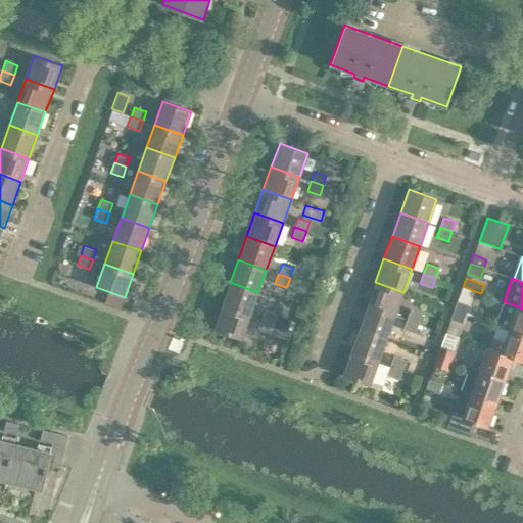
[(230,282),(221,305),(249,316),(257,292),(230,282)]
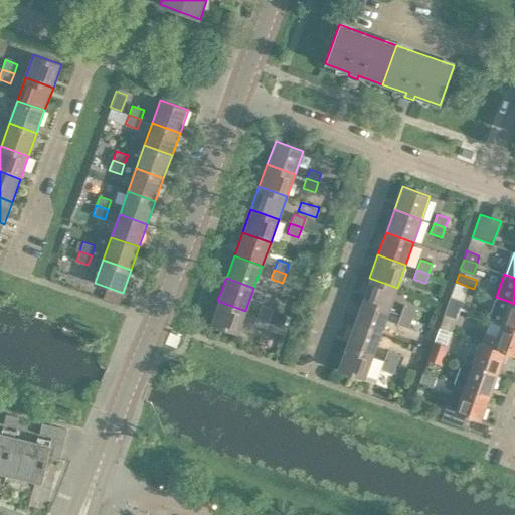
[(369,278),(361,301),(389,311),(397,288),(369,278)]
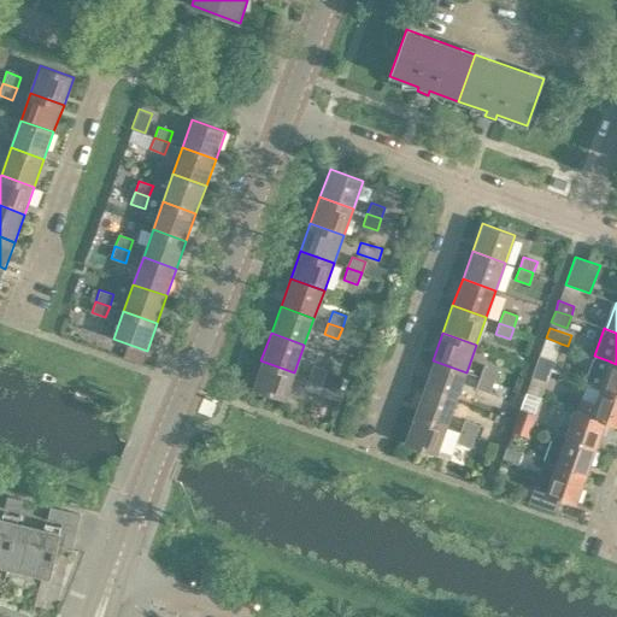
[(546,338),(539,356),(548,358),(554,360),(560,344),(558,342),(546,338)]
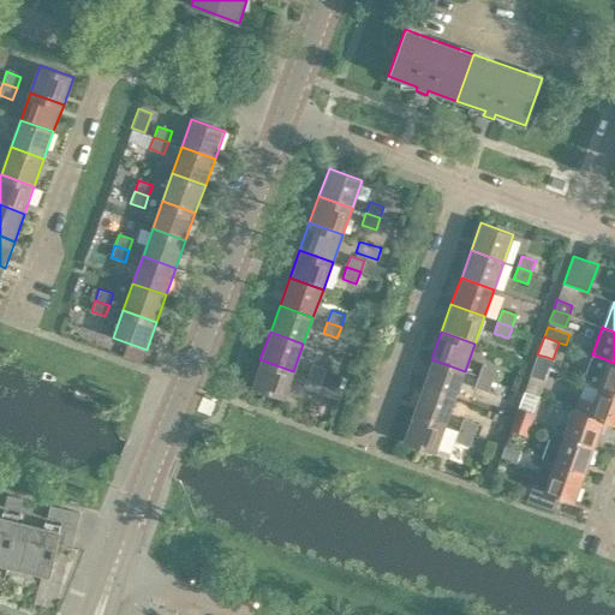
[(127,344),(123,358),(141,364),(147,350),(127,344)]
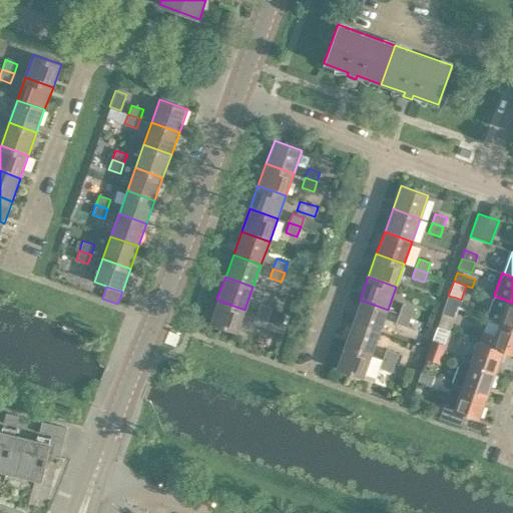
[(448,296),(445,305),(458,309),(461,300),(456,298),(448,296)]
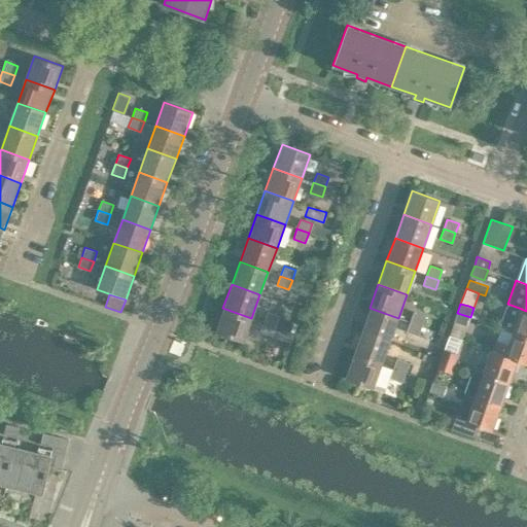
[(499,327),(513,332),(526,337),(526,311),(521,309),(522,309),(507,304),(499,327)]
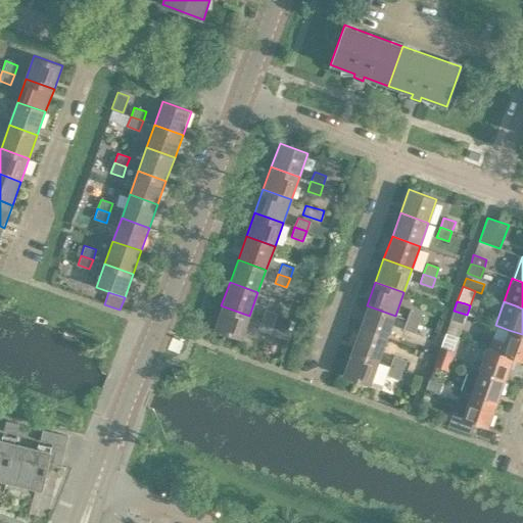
[(249,316),(221,305),(212,329),(241,339),(249,316)]
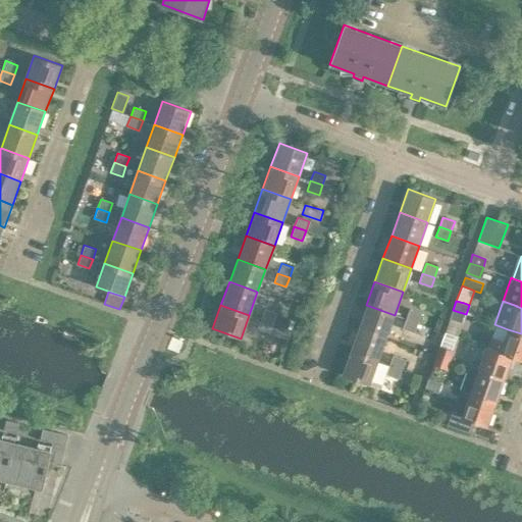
[(366,305),(358,328),(385,338),(395,315),(366,305)]
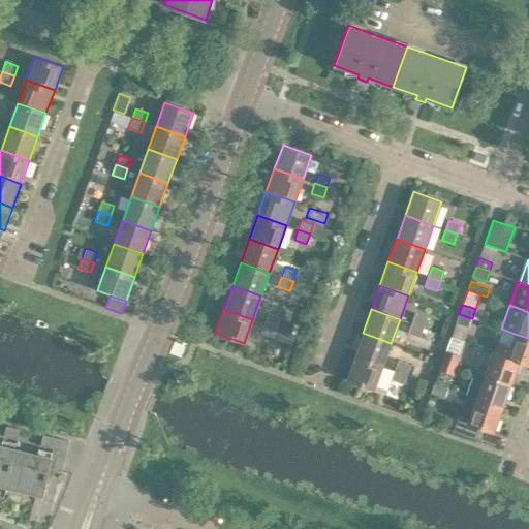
[(268,313),(265,323),(276,328),(280,317),(268,313)]
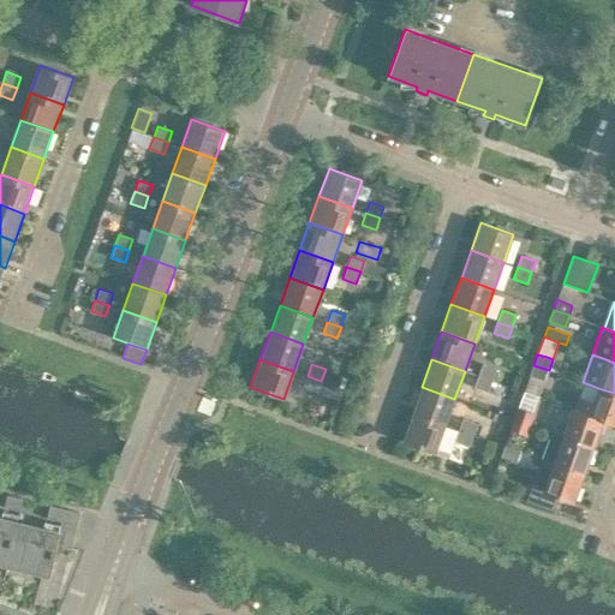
[(482,364),(478,376),(493,381),(496,369),(482,364)]
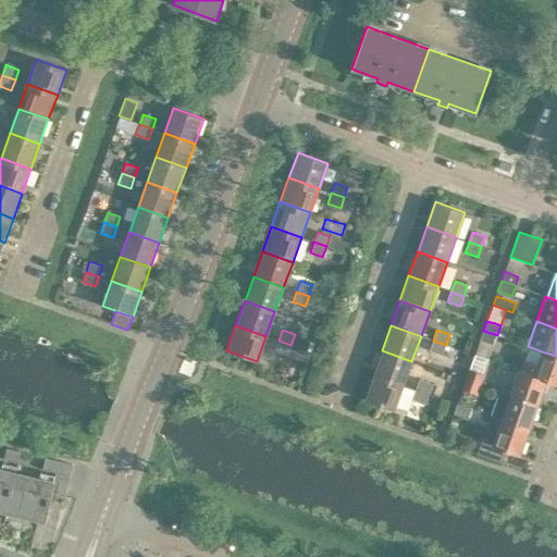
[(497,335),(483,331),(480,339),(494,345),(497,335)]
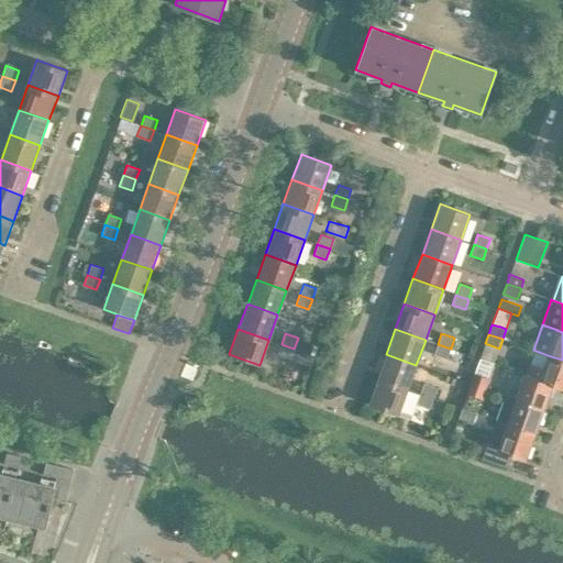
[(294,349),(282,344),(278,354),(290,359),(294,349)]
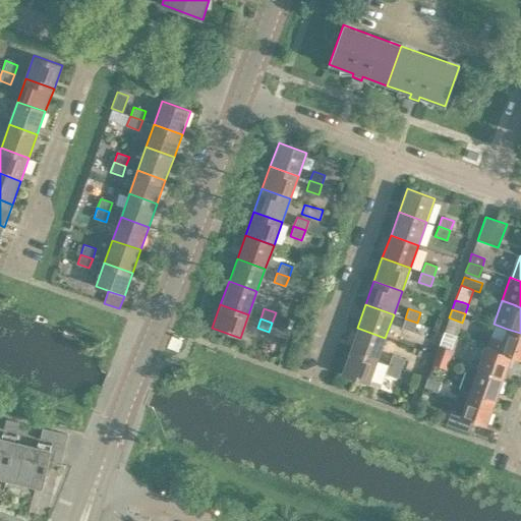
[(417,323),(405,319),(402,328),(413,332),(417,323)]
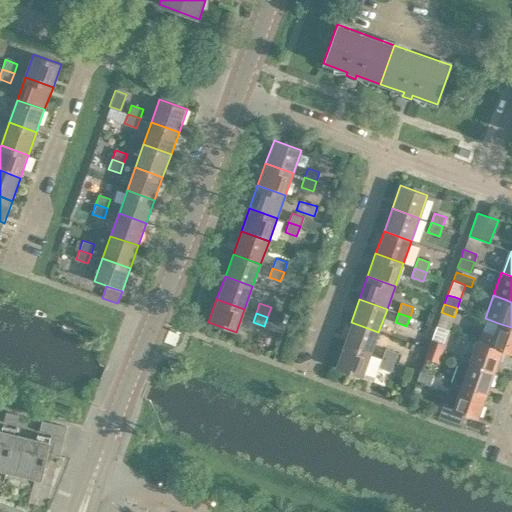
[(351,322),(343,344),(370,354),(378,332),(351,322)]
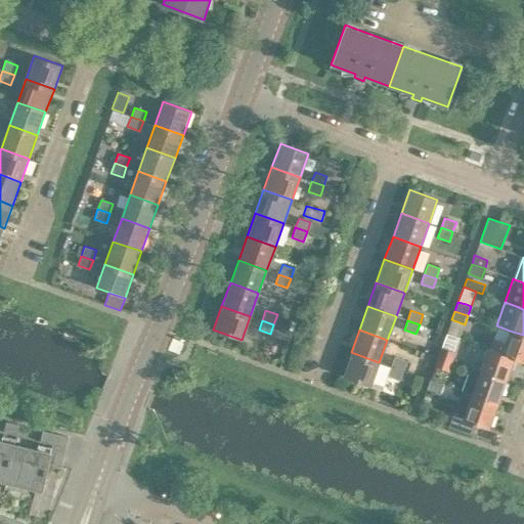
[(492,339),(489,348),(514,357),(514,358),(523,361),(523,335),(510,331),(506,344),(492,339)]
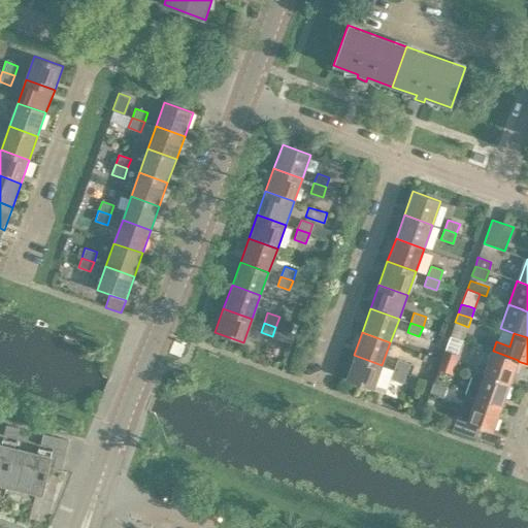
[(444,350),(441,359),(455,364),(458,355),(444,350)]
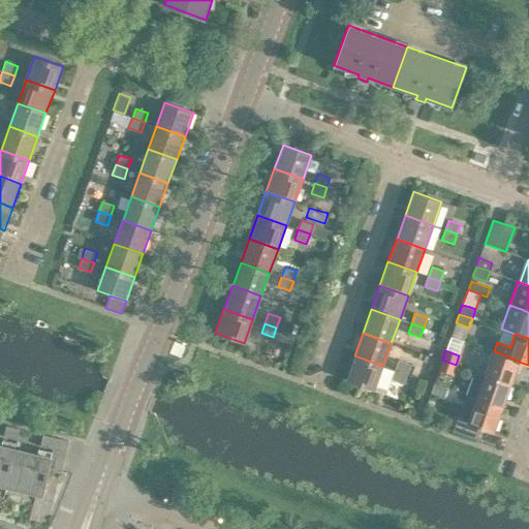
[(493,351),(485,375),(510,384),(519,362),(519,361),(494,351),(493,351)]
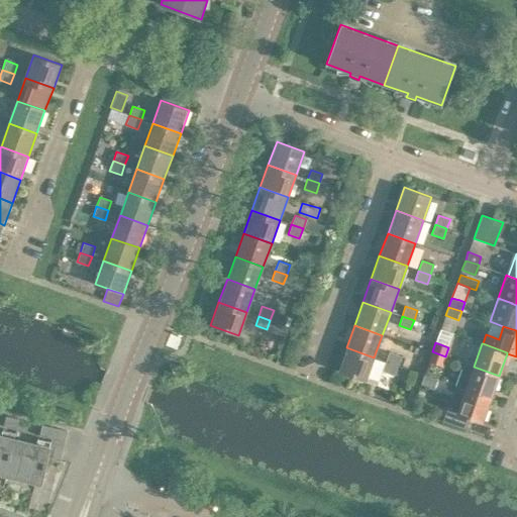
[(374,357),(346,347),(337,371),(366,381),(374,357)]
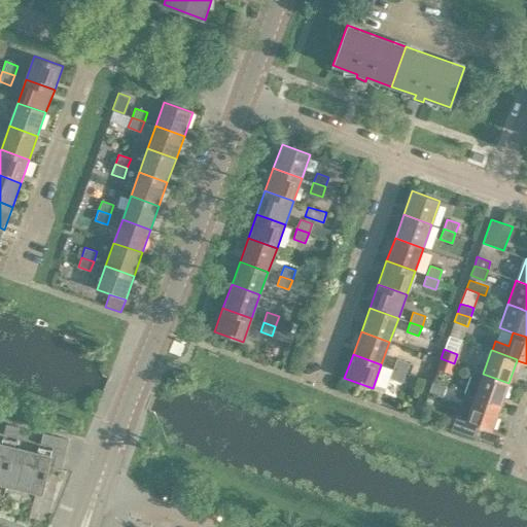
[(396,358),(393,369),(405,373),(409,363),(396,358)]
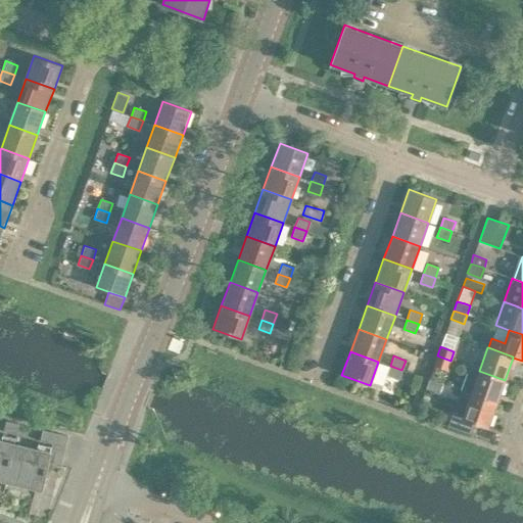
[(450,361),(437,355),(434,365),(447,370),(450,361)]
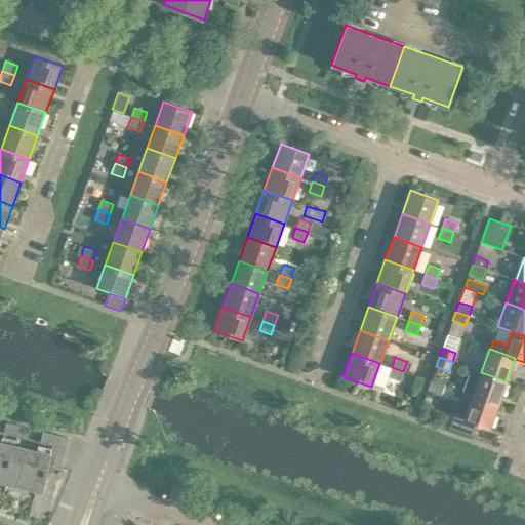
[(470,373),(462,392),(498,404),(507,381),(481,372),(466,366),(463,371),(470,373)]
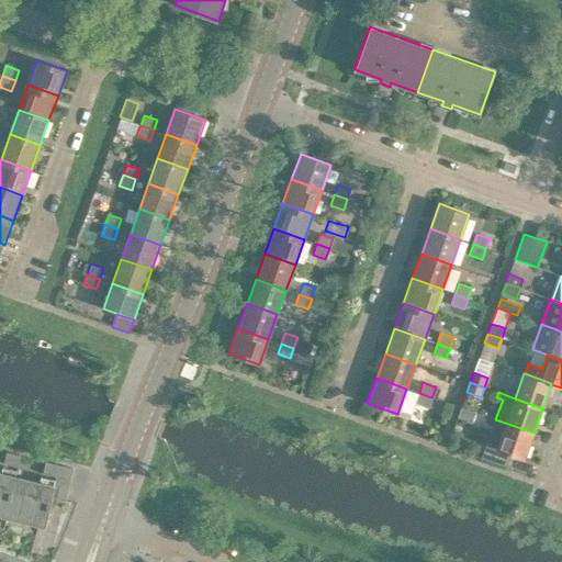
[(431,397),(419,393),(415,403),(428,407),(431,397)]
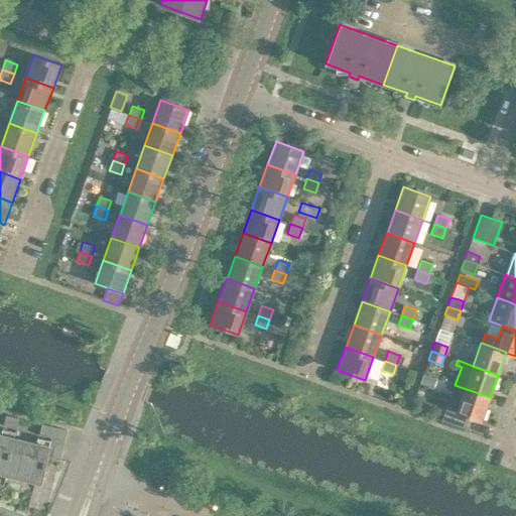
[(423,374),(420,383),(433,388),(436,379),(423,374)]
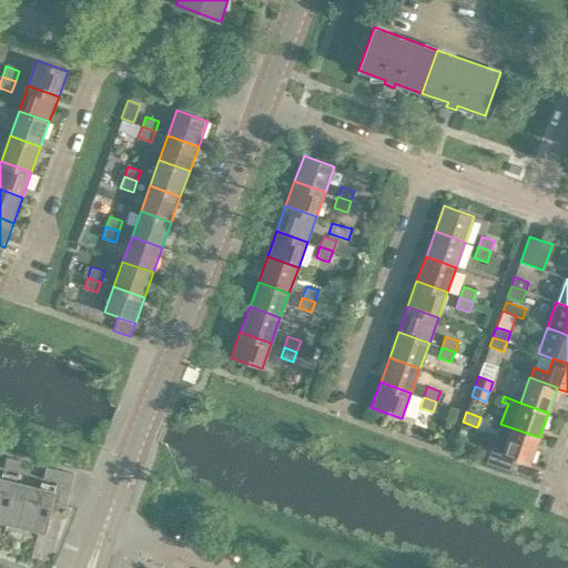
[(539,437),(500,424),(496,436),(507,439),(503,453),(492,448),(486,462),(511,472),(516,458),(529,464),(539,437)]
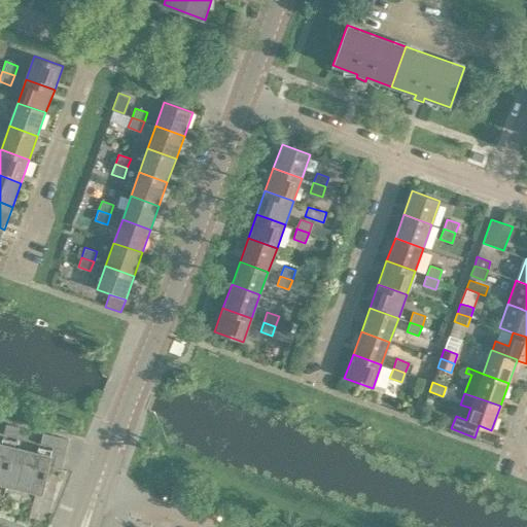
[(3,434),(16,437),(19,427),(6,424),(3,434)]
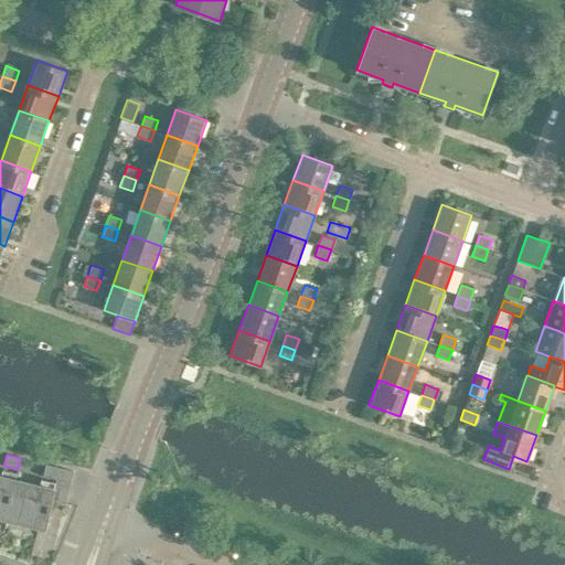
[(14,479),(6,519),(44,529),(52,500),(65,502),(73,471),(46,465),(43,476),(56,479),(54,489),(14,479)]
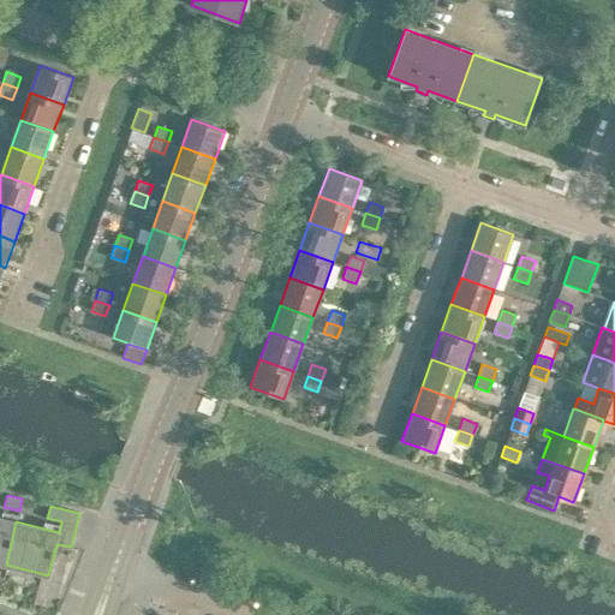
[(0,562),(6,565),(16,521),(0,518),(0,562)]
